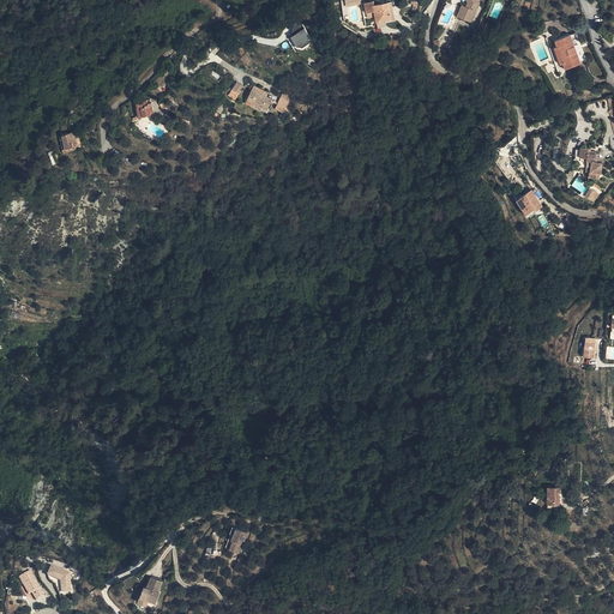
[(365,2),(365,4),(367,13),(374,11),(377,11),(379,20),(391,18),(390,12),(389,13),(387,8),(389,8),(387,2),(374,5),(373,2),(373,0),(365,2)]
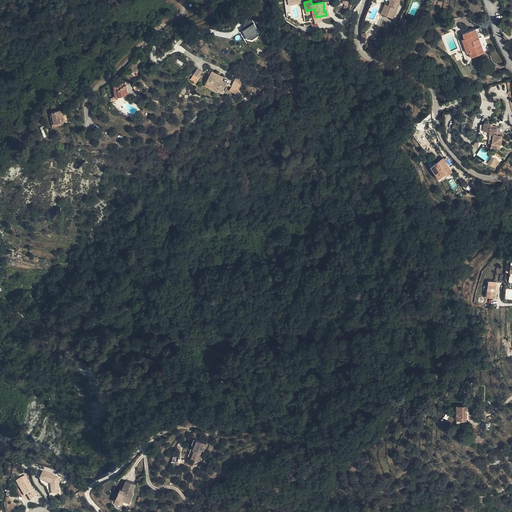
[(399,1),(398,0),(388,0),(389,1),(388,4),(384,15),(393,18),(399,1)]
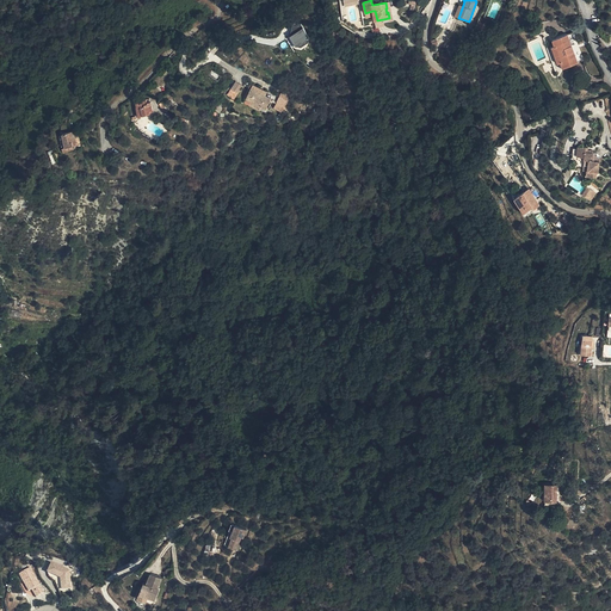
[(295,49),(310,38),(298,23),(289,30),(292,35),(287,38),(295,49)]
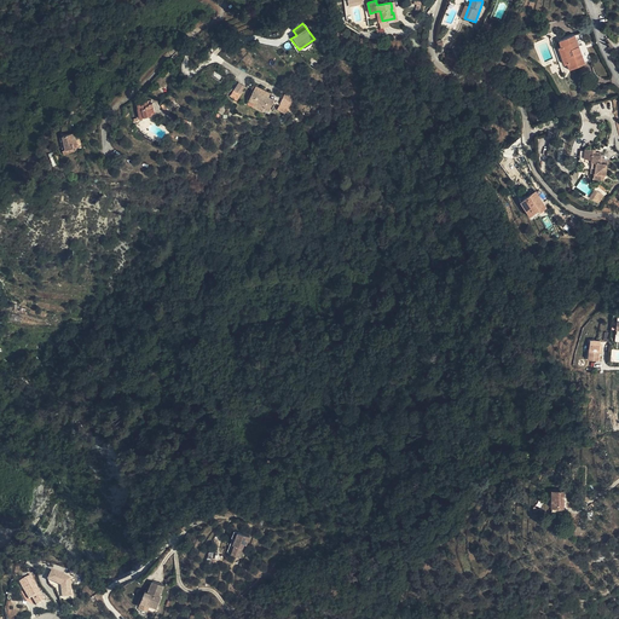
[(568,63),(571,69),(586,63),(582,52),(580,53),(578,47),(579,46),(576,35),(560,41),(562,47),(563,47),(570,62),(568,63)]
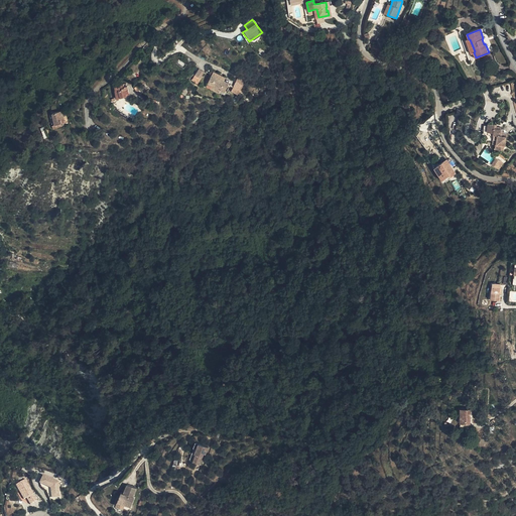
[(473,58),(476,57),(474,52),(475,51),(470,39),(469,39),(467,40),(473,58)]
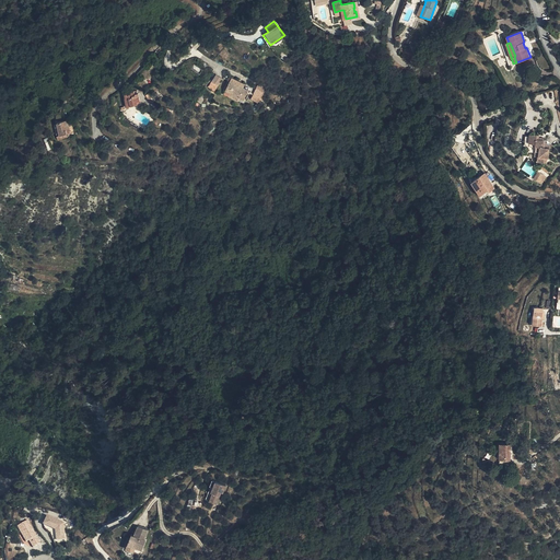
[(216,74),(208,88),(213,92),(222,79),(216,74)]
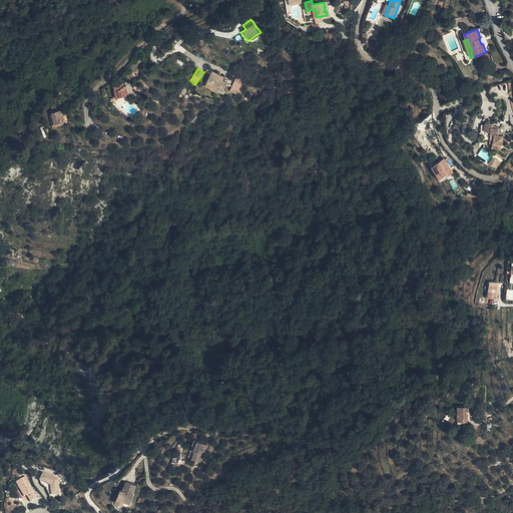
[(219,90),(217,92),(221,94),(227,82),(222,80),(215,76),(210,74),(204,85),(208,87),(209,85),(219,90)]
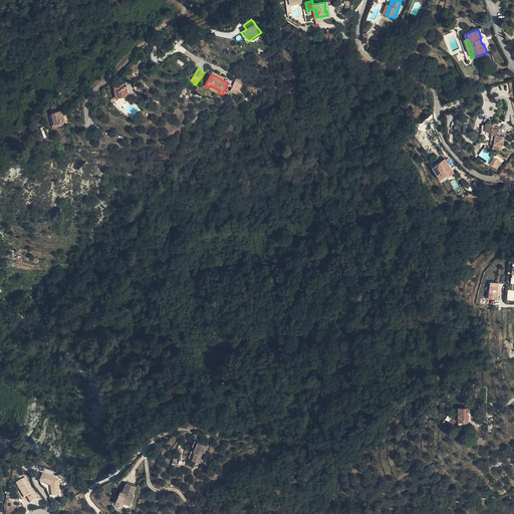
[(463,81),(461,76),(457,78),(456,77),(454,78),(455,79),(454,80),(456,85),(463,81)]
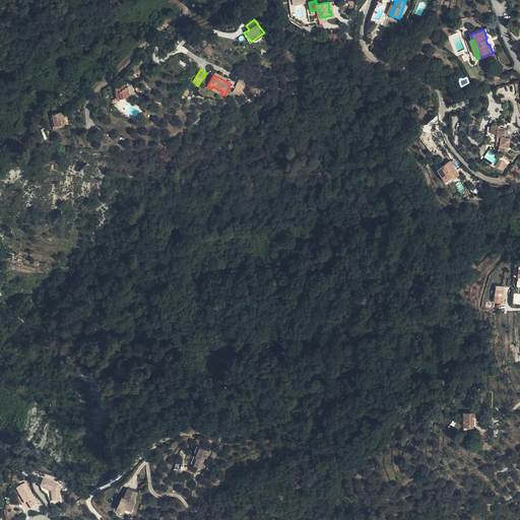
[(239,78),(233,92),(241,96),(247,82),(239,78)]
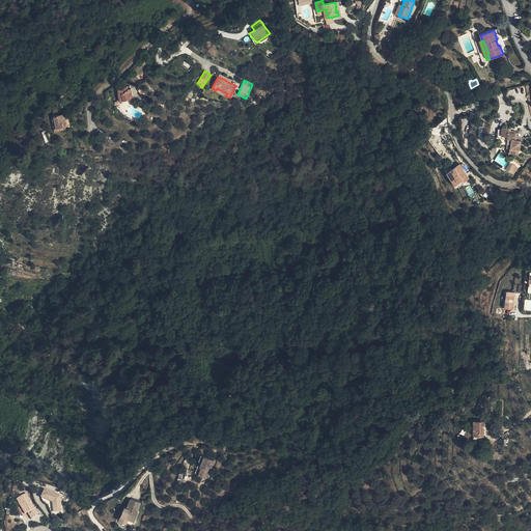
[(131,88),(130,85),(120,86),(117,87),(118,92),(119,101),(130,98),(130,95),(133,95),(131,88)]
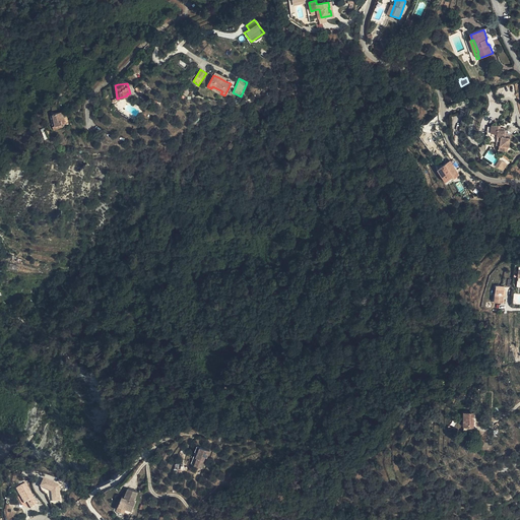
[(66,111),(60,112),(63,123),(68,121),(66,111)]
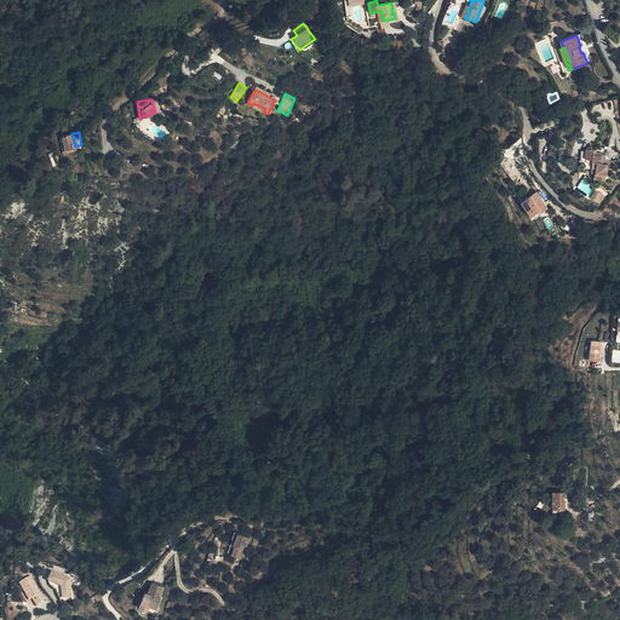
[(67,149),(63,150),(64,153),(75,150),(75,149),(75,147),(72,133),(64,136),(67,149)]
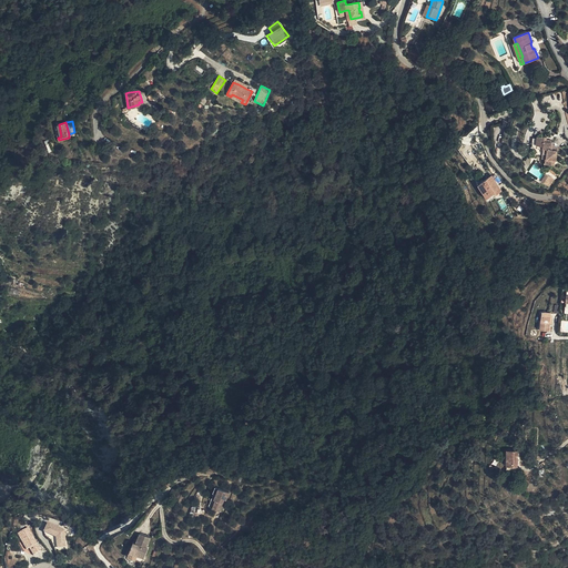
[(538,139),(534,138),(533,145),(545,146),(544,153),(547,154),(547,159),(546,159),(546,164),(555,164),(555,160),(557,160),(558,150),(551,149),(551,140),(547,140),(545,140),(545,137),(538,137),(538,139)]
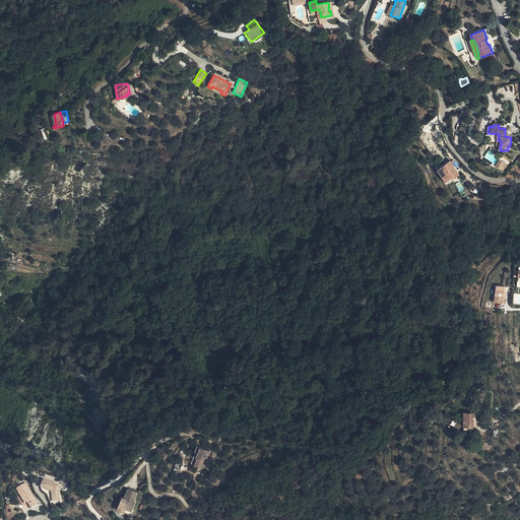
[(505,171),(507,163),(498,160),(496,169),(505,171)]
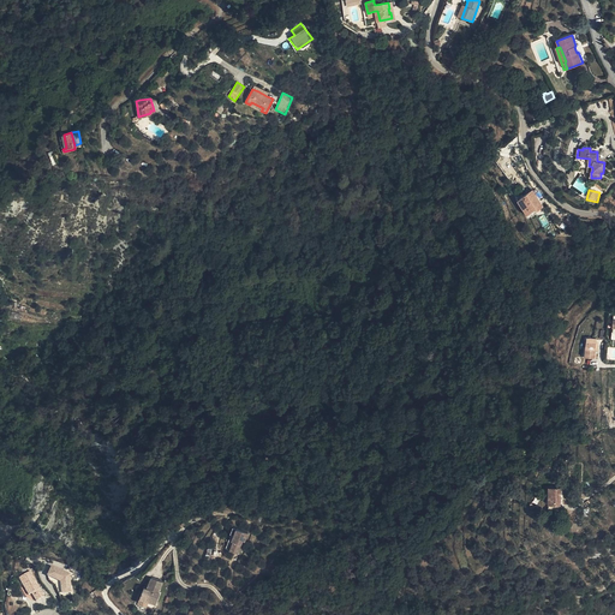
[(520,198),(531,214),(543,206),(535,193),(531,196),(529,192),(520,198)]
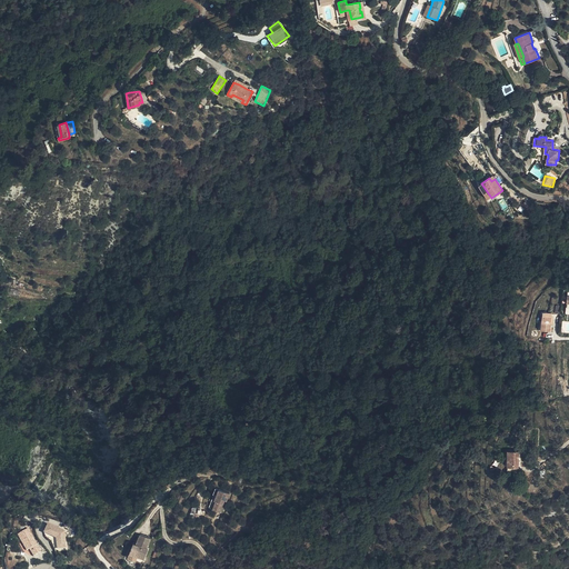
[(489,199),(491,198),(481,183),(479,185),(489,199)]
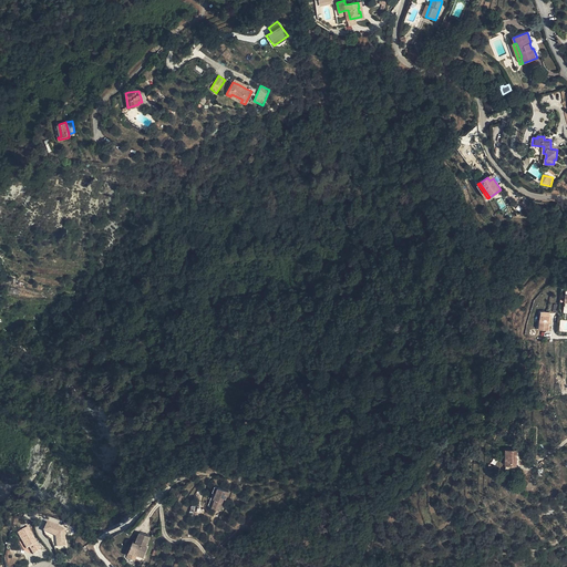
[(550,312),(543,311),(543,316),(539,315),(538,329),(547,330),(550,312)]
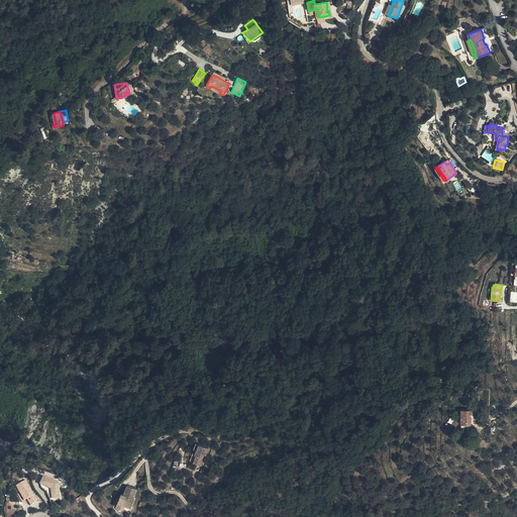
[(472,423),(472,410),(461,409),(460,423),(472,423)]
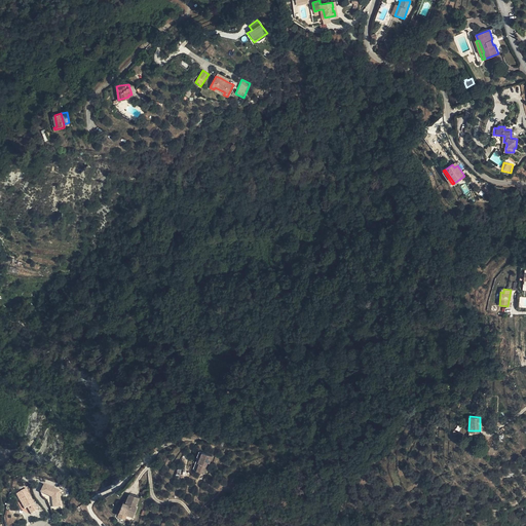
[(210,462),(213,455),(199,450),(197,455),(198,456),(193,468),(203,473),(208,461),(210,462)]
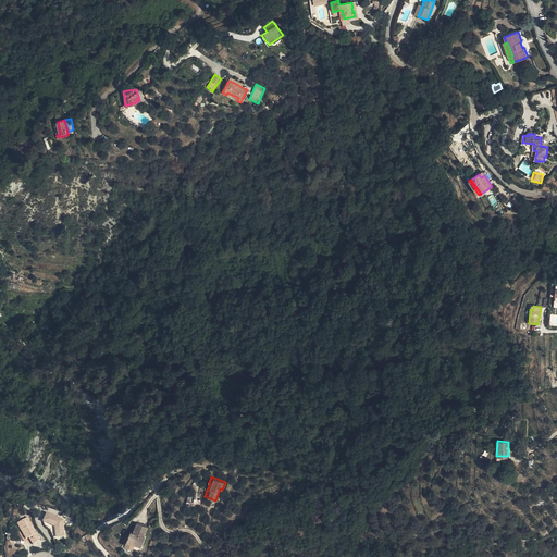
[(46,511),(42,521),(54,525),(51,533),(61,536),(67,520),(46,511)]
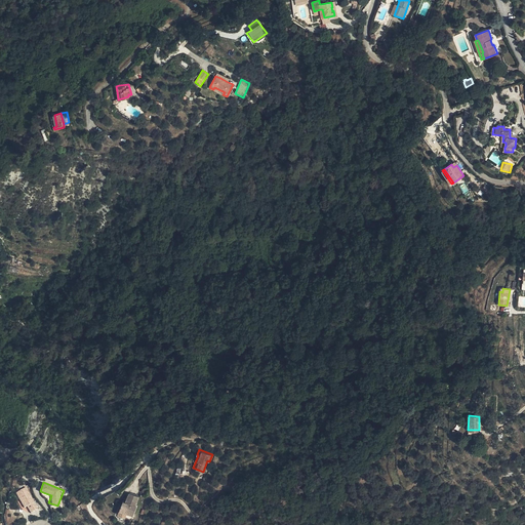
[(31,514),(37,509),(25,486),(16,491),(17,493),(16,494),(24,508),(27,507),(30,505),(32,508),(29,510),(31,514)]
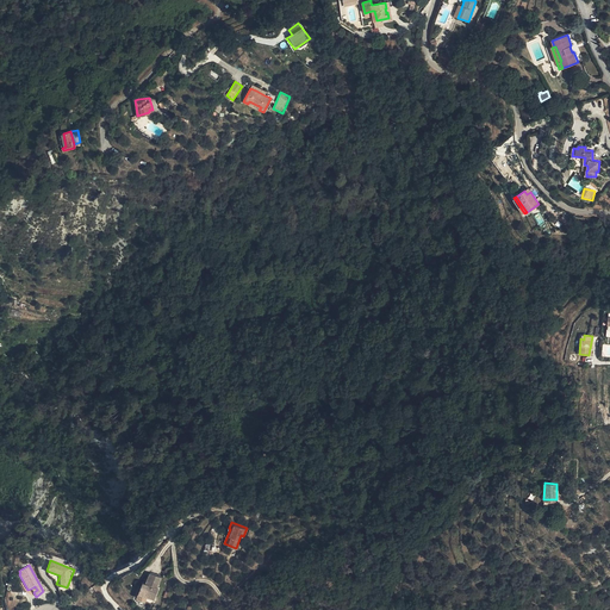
[(157,587),(161,577),(150,572),(145,583),(143,582),(137,596),(153,603),(160,589),(157,587)]
